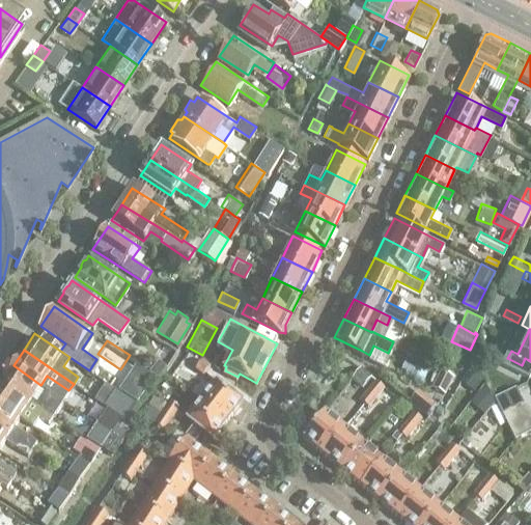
[(447,365),(456,369),(463,357),(453,353),(447,365)]
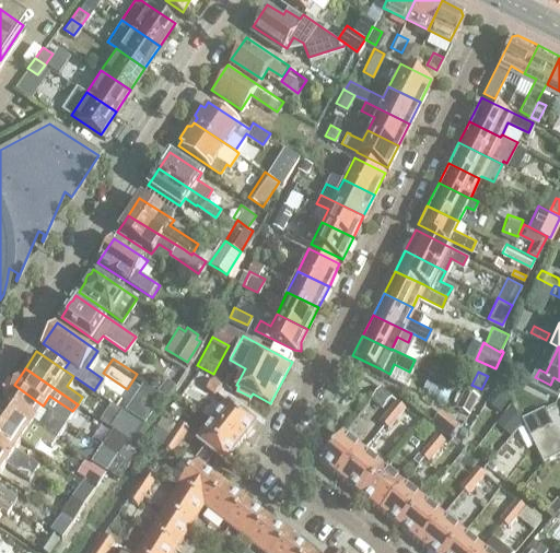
[(221,380),(213,374),(205,385),(213,391),(221,380)]
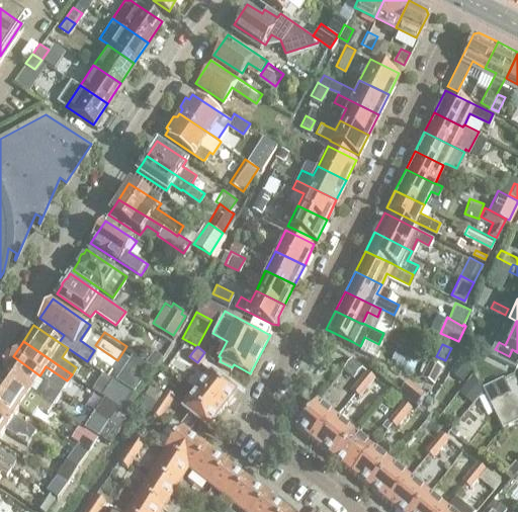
[(145,359),(154,365),(162,355),(154,349),(145,359)]
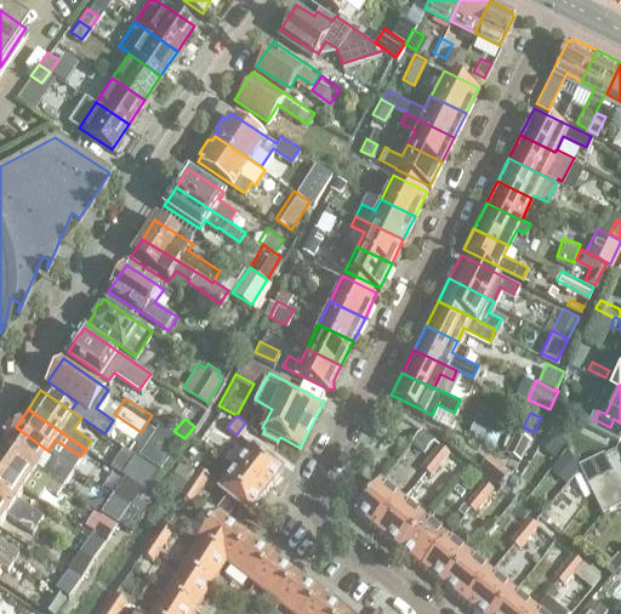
[(112,436),(148,460),(158,445),(120,421),(112,436)]
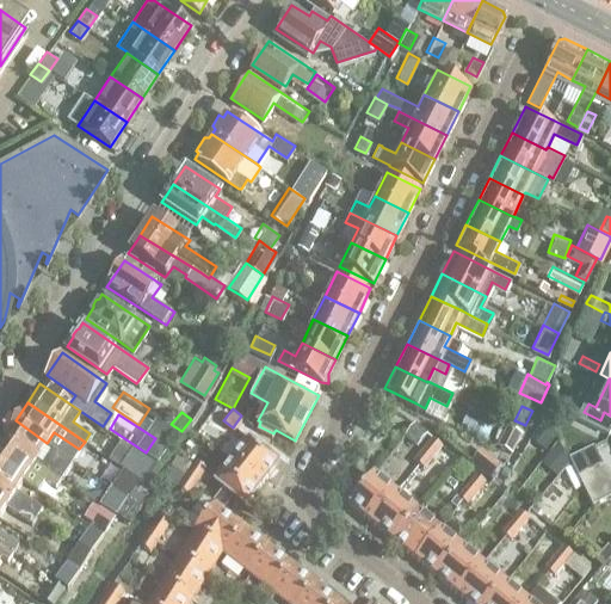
[(417,442),(427,429),(415,418),(405,432),(417,442)]
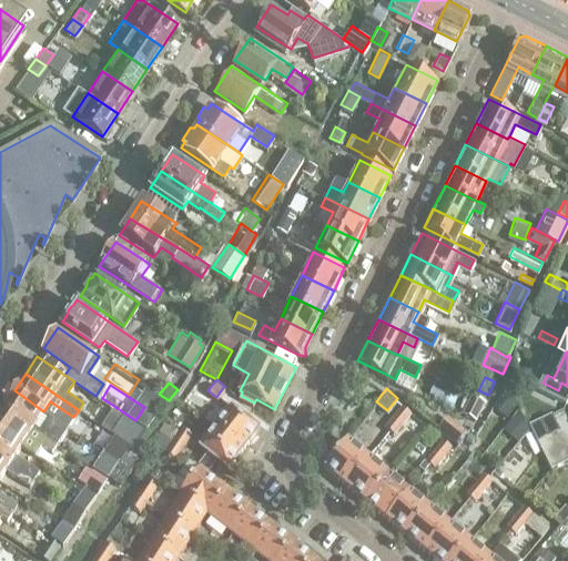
[(68,427),(43,411),(14,390),(2,408),(57,444),(68,427)]
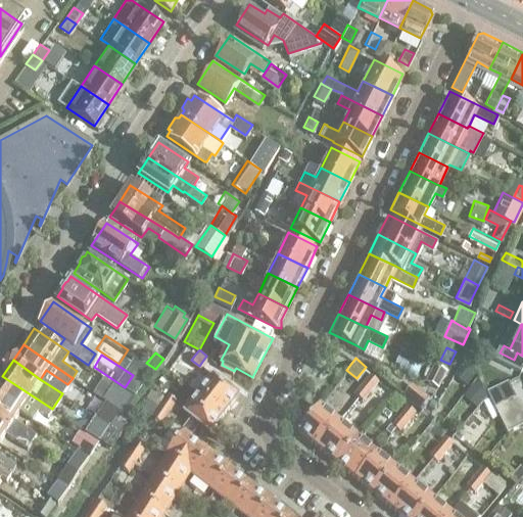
[(439,385),(447,368),(433,362),(426,378),(439,385)]
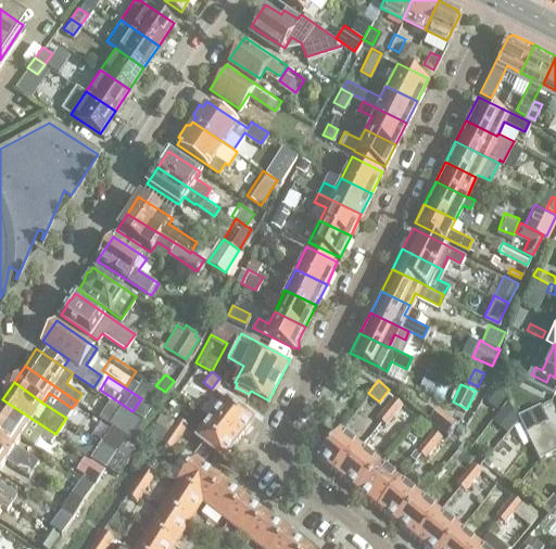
[(384,405),(394,412),(403,401),(393,394),(384,405)]
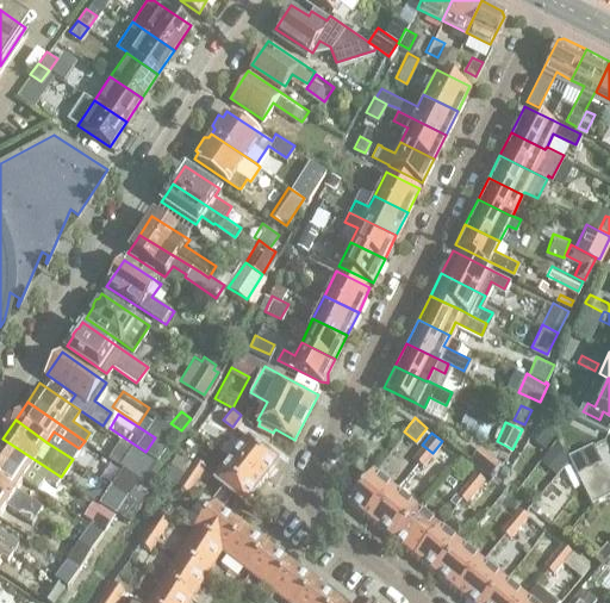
[(232,457),(262,479),(280,457),(251,434),(232,457)]
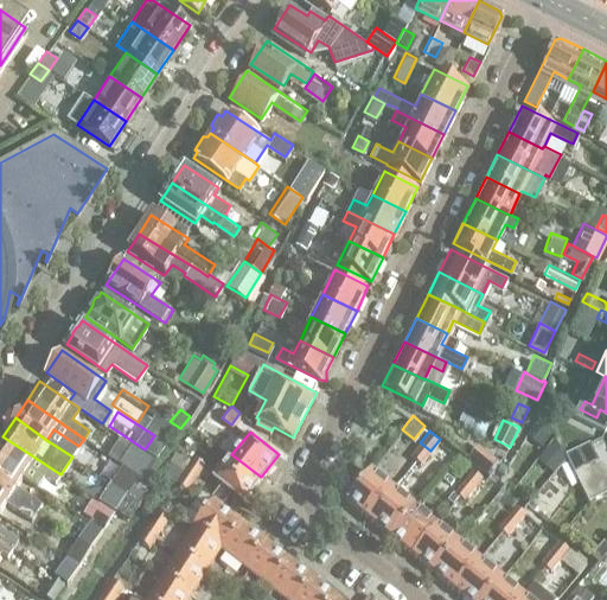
[(0,439),(0,459),(23,476),(37,485),(44,474),(55,482),(61,474),(2,436),(0,439)]
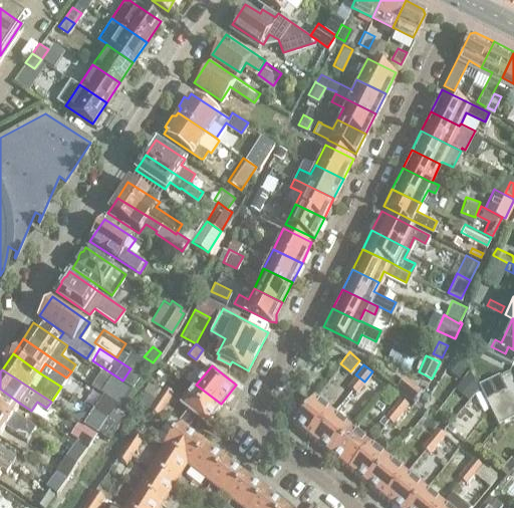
[(509,385),(502,369),(481,379),(489,395),(509,385)]
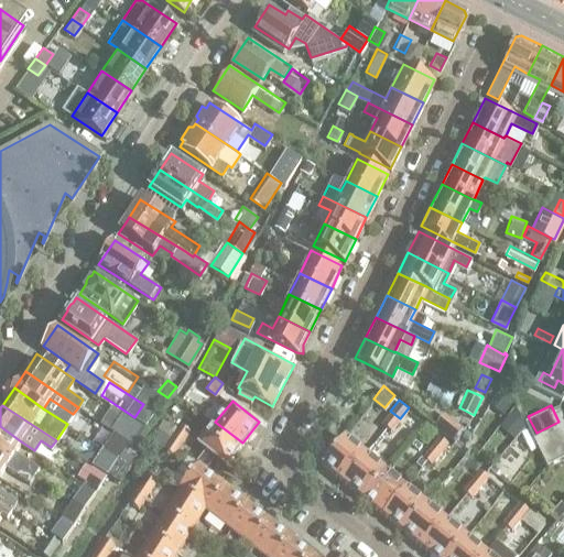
[(138,445),(149,428),(121,411),(110,427),(138,445)]
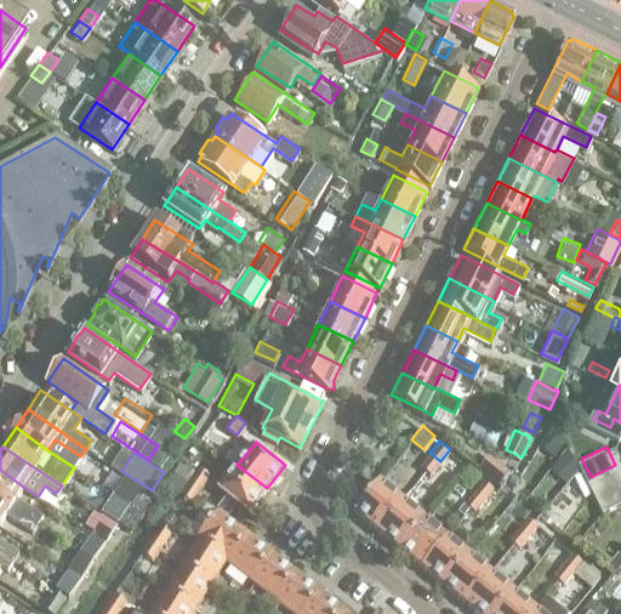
[(440,461),(429,453),(420,464),(431,473),(440,461)]
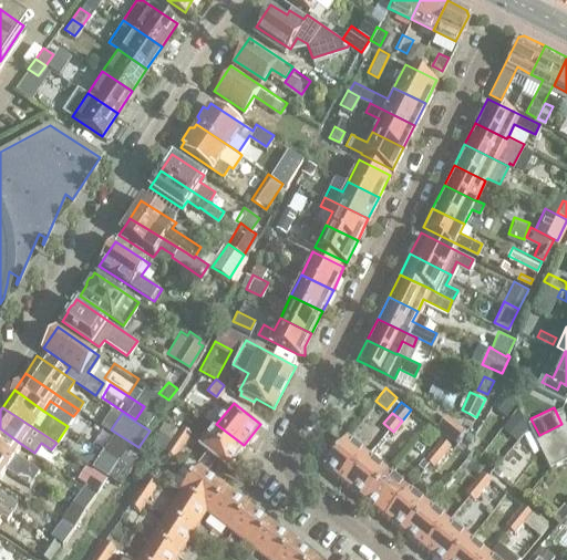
[(505,427),(516,436),(527,423),(517,413),(505,427)]
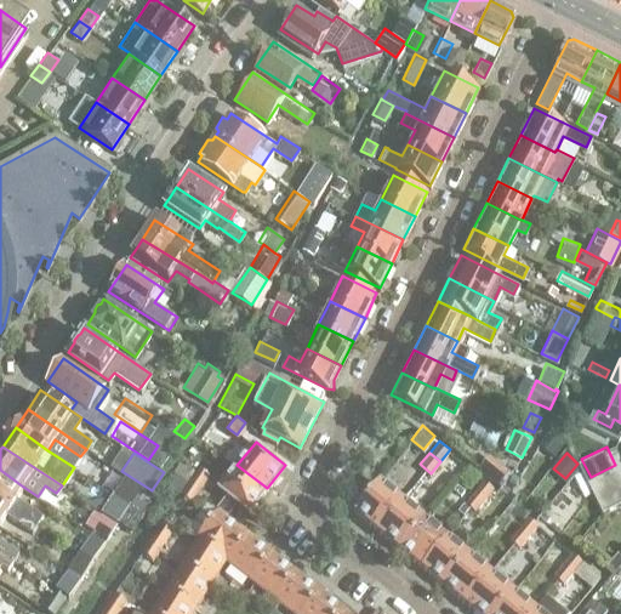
[(489,455),(482,464),(494,473),(501,466),(489,455)]
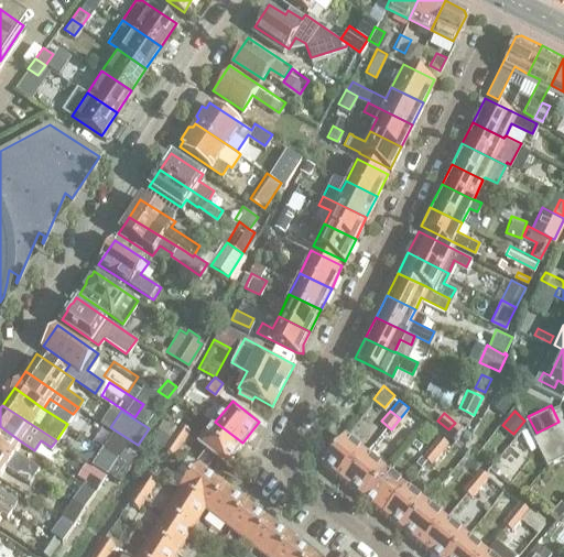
[(180,422),(171,435),(182,443),(191,428),(180,422)]
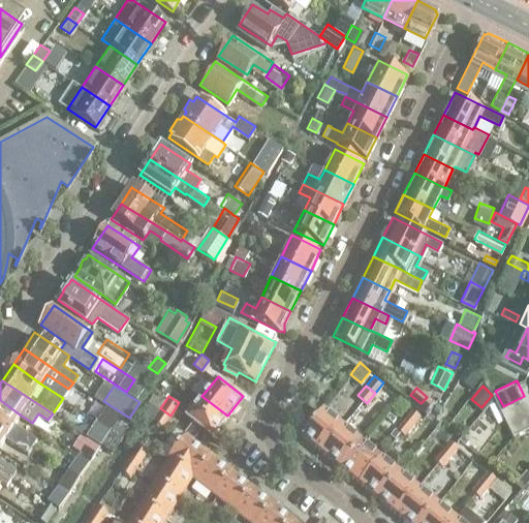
[(186,416),(200,427),(212,435),(227,416),(201,396),(186,416)]
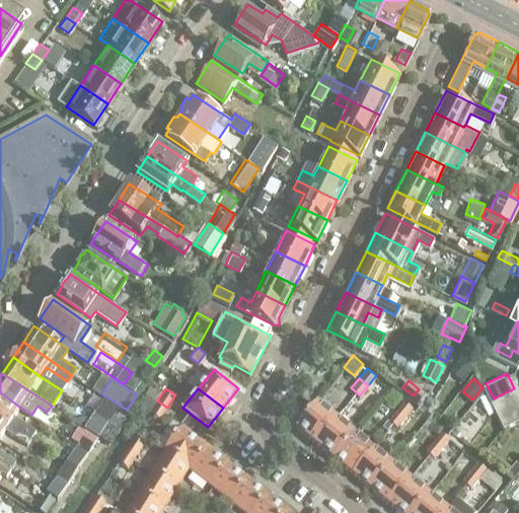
[(518,405),(518,398),(514,388),(494,398),(501,414),(518,405)]
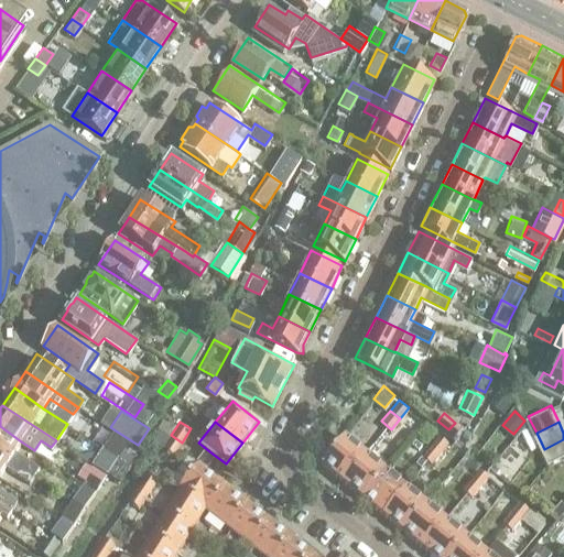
[(0,450),(33,473),(39,466),(15,450),(21,441),(0,426),(0,450)]
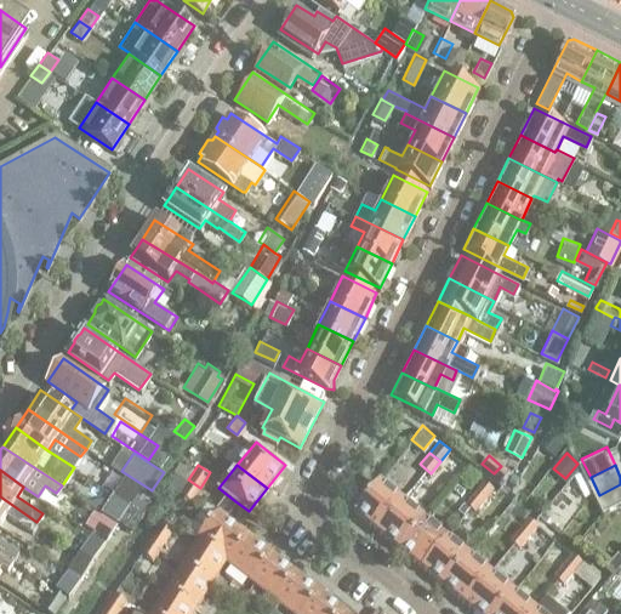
[(171,484),(180,492),(192,499),(200,488),(188,479),(175,471),(171,484)]
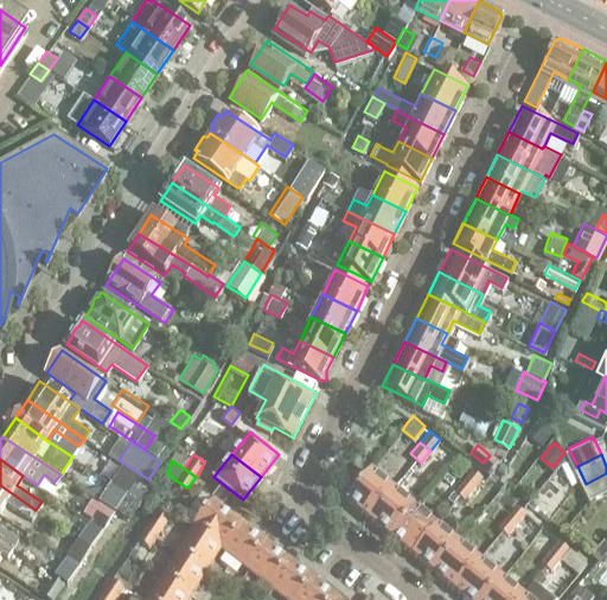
[(139,473),(122,463),(110,480),(127,491),(139,473)]
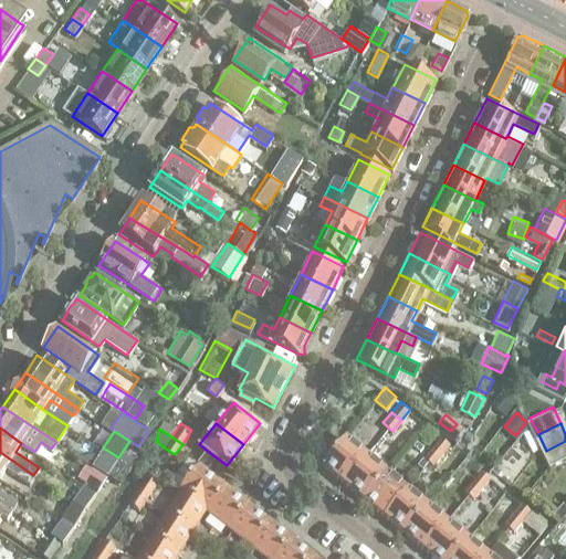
[(432,444),(441,453),(450,442),(440,434),(432,444)]
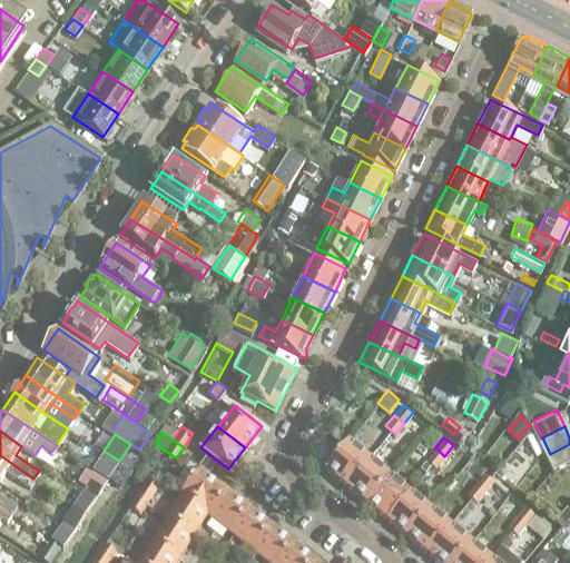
[(344,438),(324,464),(322,467),(343,484),(365,455),(344,438)]
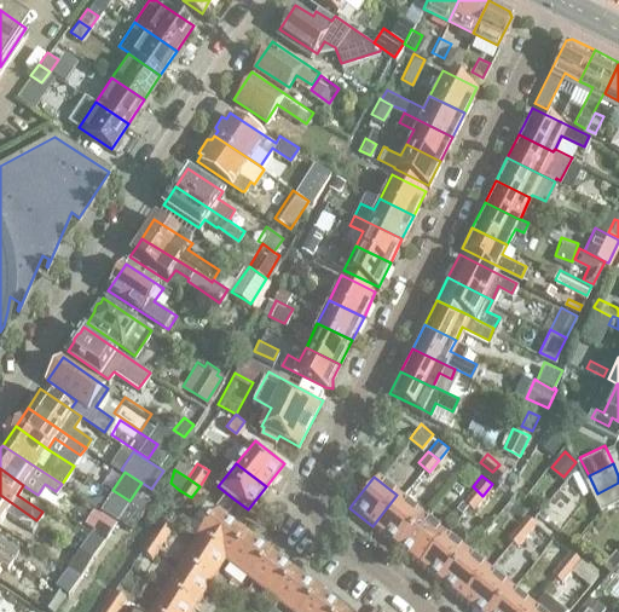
[(618,502),(618,483),(597,494),(605,509),(618,502)]
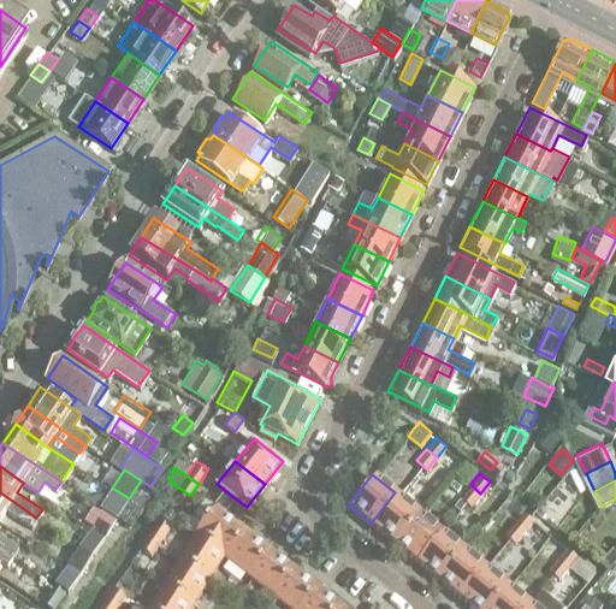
[(480,494),(471,484),(461,496),(472,504),(480,494)]
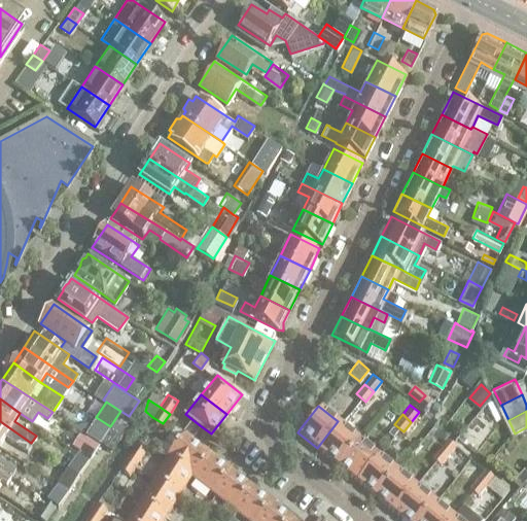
[(95,417),(84,432),(83,433),(97,442),(97,441),(100,442),(109,426),(95,417)]
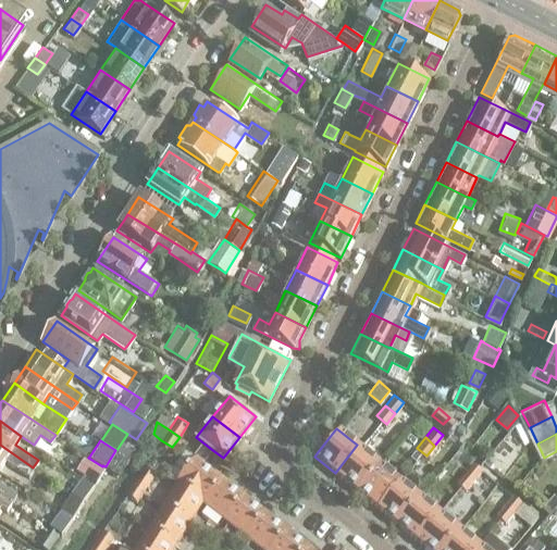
[(0,465),(4,459),(28,475),(33,467),(0,445),(0,465)]
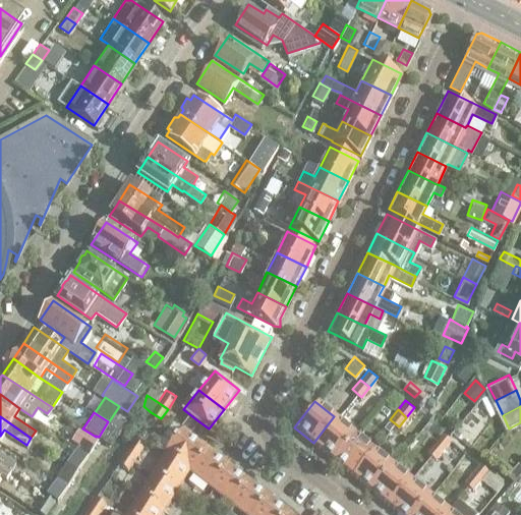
[(353,432),(334,416),(313,443),(333,458),(353,432)]
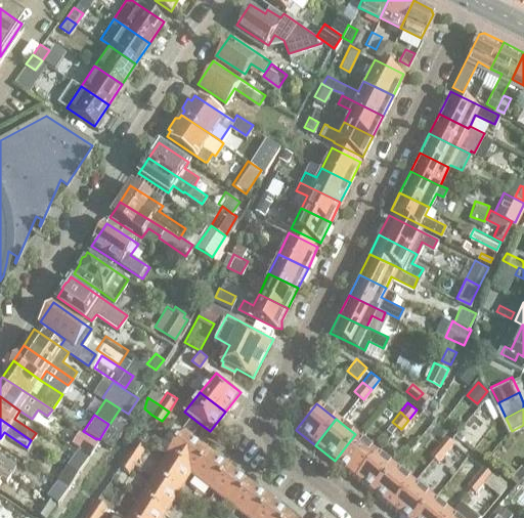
[(190,471),(208,448),(189,434),(194,428),(187,422),(182,429),(185,430),(168,452),(169,454),(190,471)]
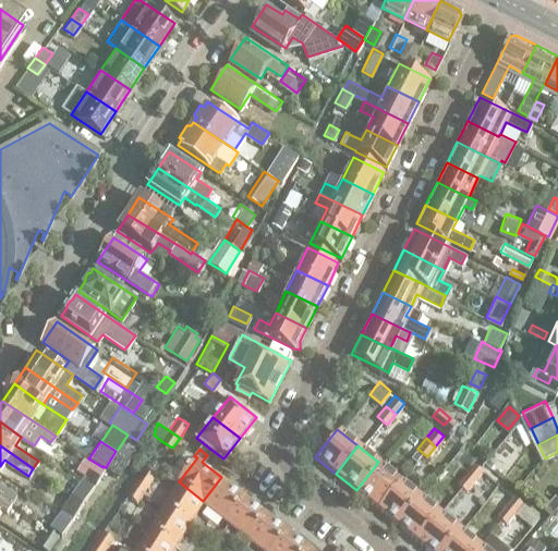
[(85,454),(80,463),(76,468),(94,479),(102,467),(88,458),(89,457),(85,454)]
